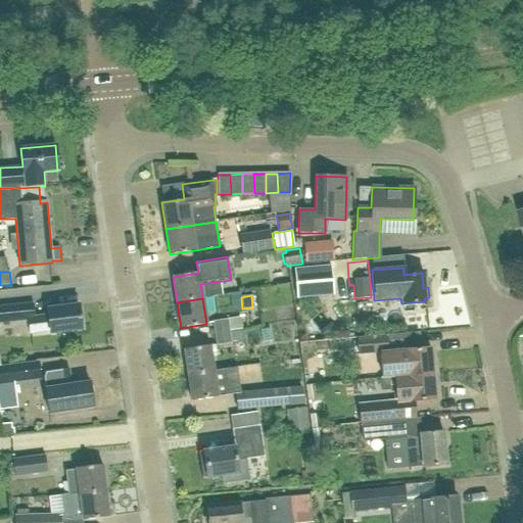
[(34,318),(32,303),(0,306),(0,323),(28,321),(29,334),(49,332),(49,333),(81,329),(78,306),(46,311),(47,316),(34,318)]
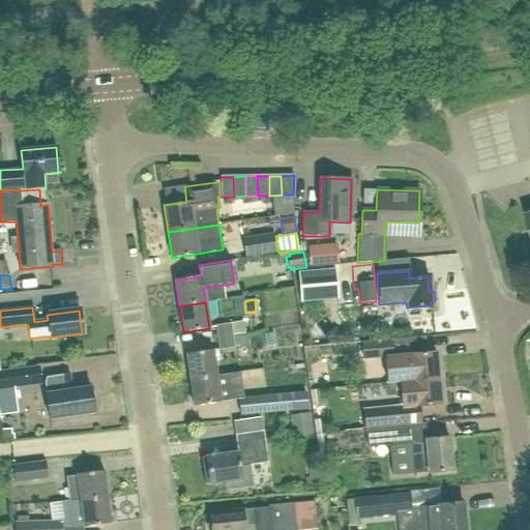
[(214,325),(216,339),(245,334),(243,321),(214,325)]
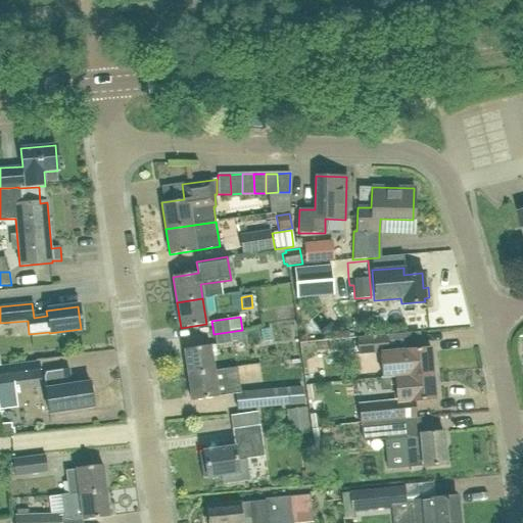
[(215,345),(232,342),(244,341),(243,329),(242,330),(214,334),(215,345)]
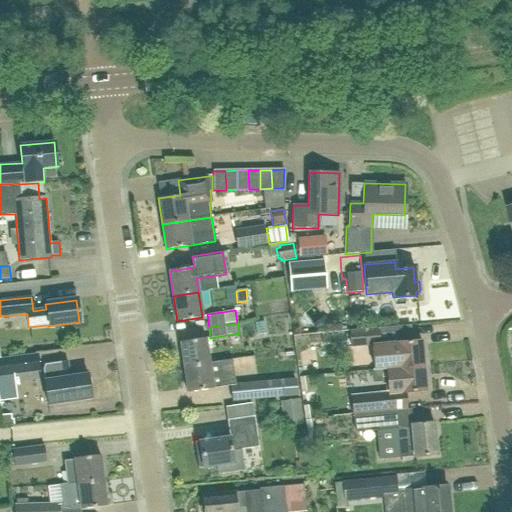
[(374,370),(423,365),(421,340),(380,344),(378,327),(349,329),(350,347),(372,345),(374,370)]
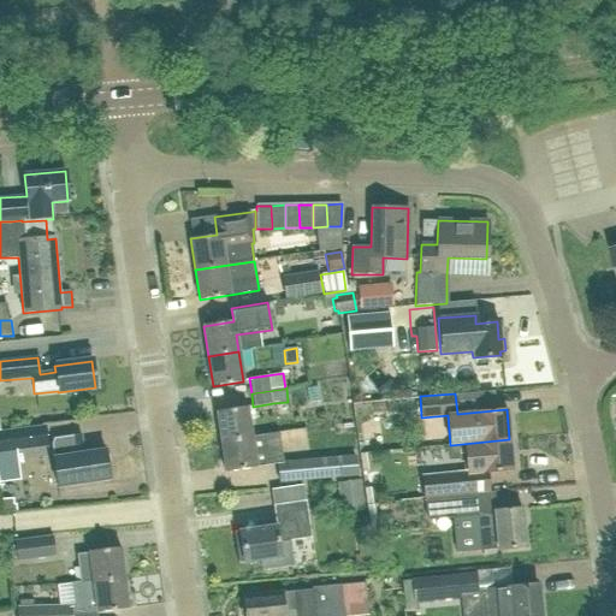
[(253,437),(253,436),(248,407),(217,412),(221,442),(253,437)]
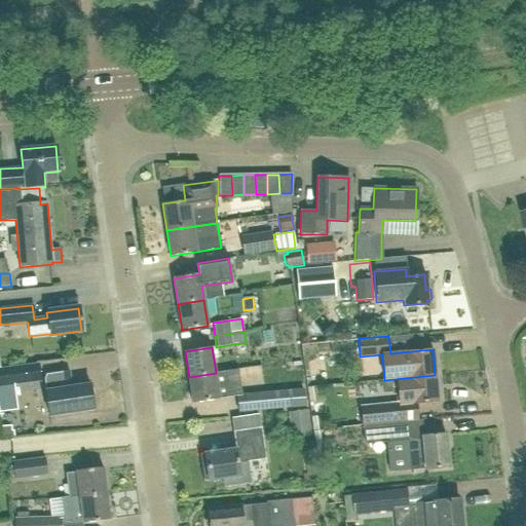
[(0,368),(0,386),(40,381),(38,364),(0,368)]
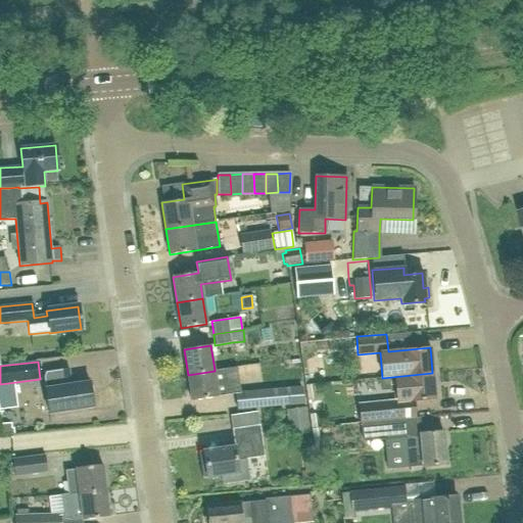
[(215,371),(188,375),(191,400),(227,395),(223,369),(215,370),(215,371)]
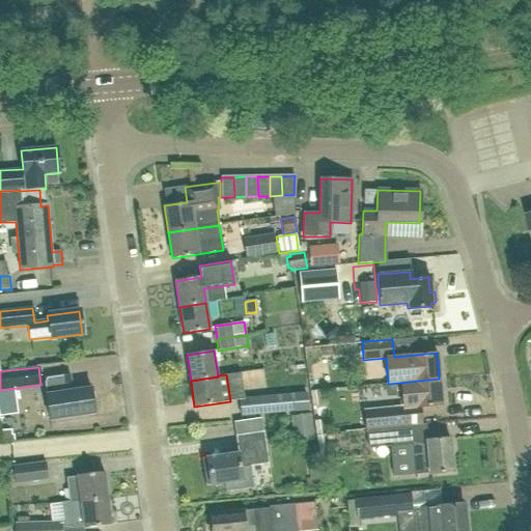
[(70,375),(54,378),(45,379),(44,384),(49,419),(94,413),(91,389),(72,392),(70,375)]
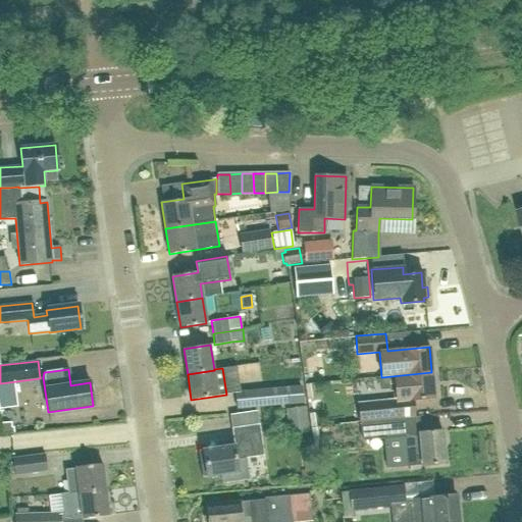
[(431,372),(381,377),(377,378),(378,390),(394,389),(394,400),(358,403),(358,407),(351,408),(352,421),(414,417),(412,400),(433,398),(431,372)]
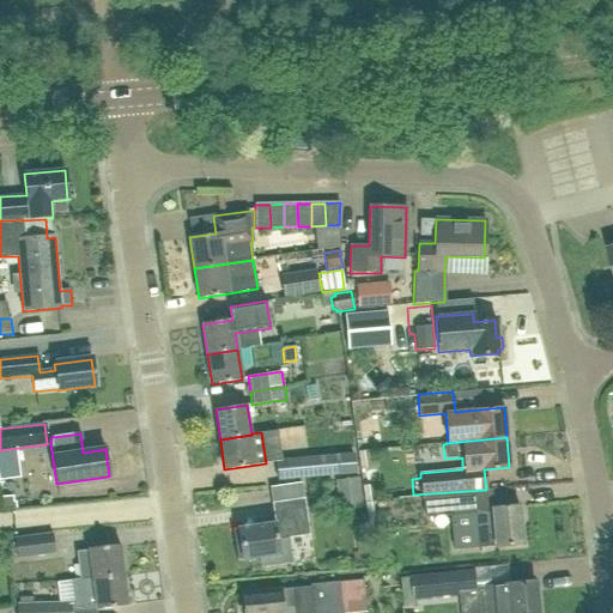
[(297,457),(298,479),(354,474),(353,453),(297,457)]
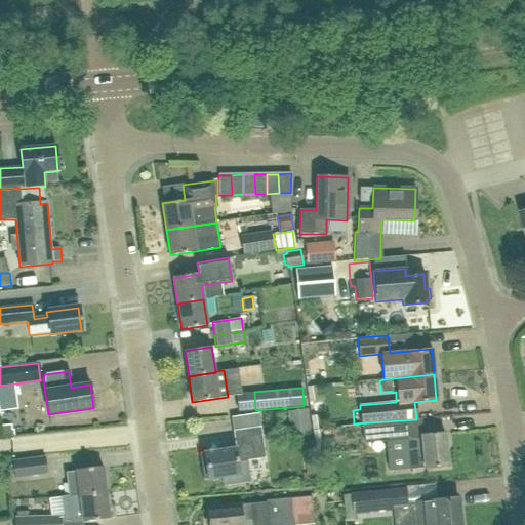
[(363,425),(363,438),(388,436),(387,422),(363,425)]
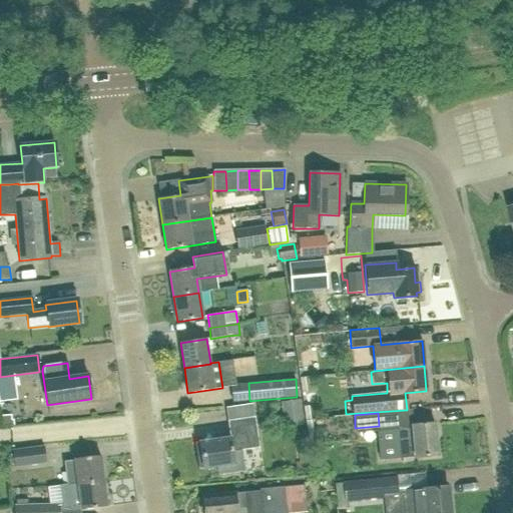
[(237,463),(235,451),(259,447),(253,417),(227,421),(229,438),(198,442),(202,469),(237,463)]
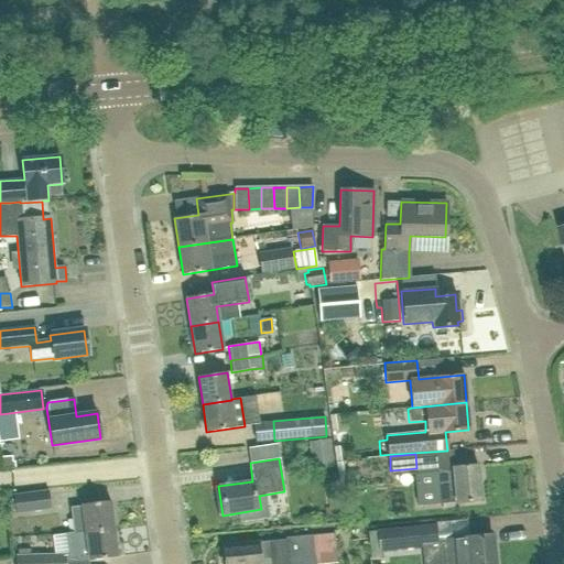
[(435,470),(438,503),(456,501),(456,502),(480,500),(477,465),(453,467),(453,468),(435,470)]
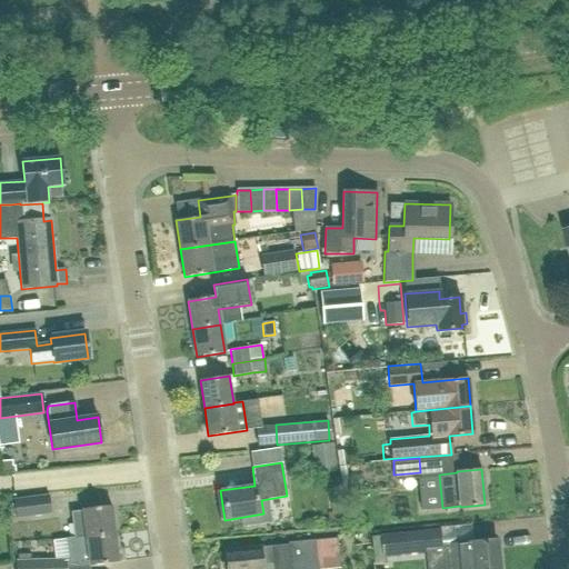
[(10,499),(12,517),(48,513),(46,496),(10,499)]
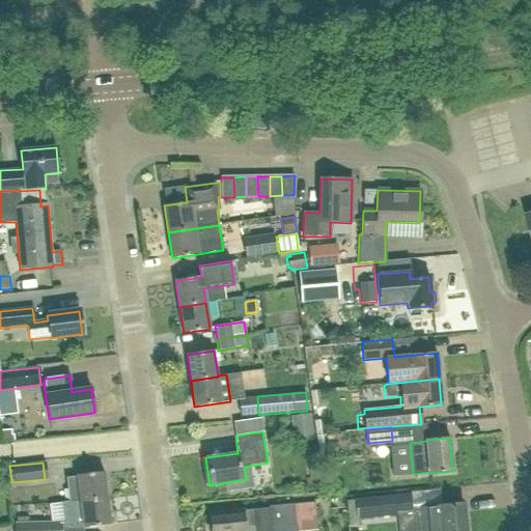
[(104,473),(77,476),(77,477),(65,479),(68,503),(80,501),(107,499),(104,473)]
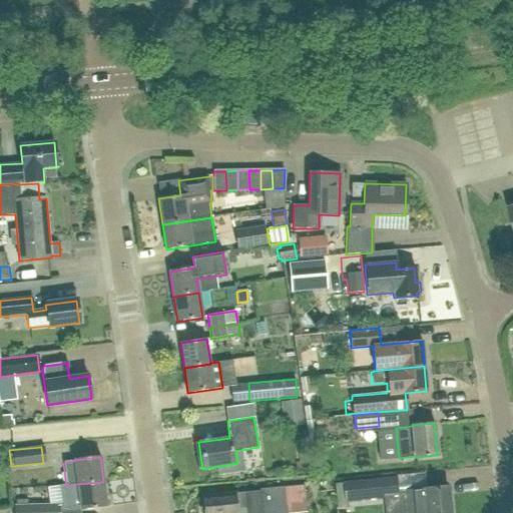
[(343,482),(345,501),(398,496),(396,477),(343,482)]
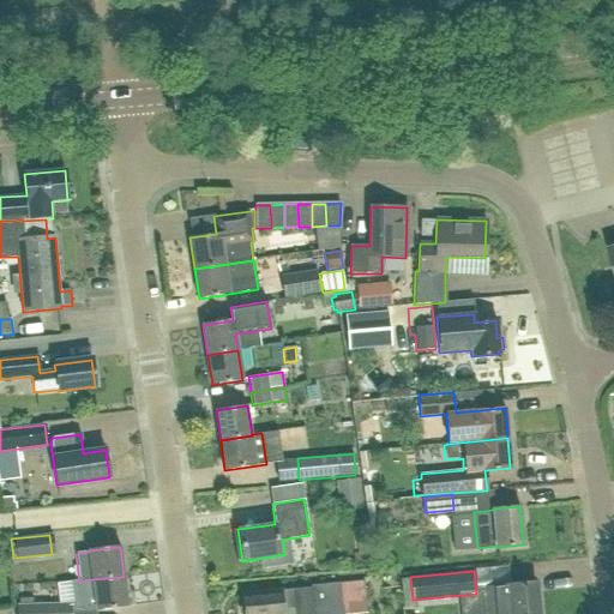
[(124,577),(92,579),(79,582),(84,611),(96,609),(97,611),(127,607),(124,577)]
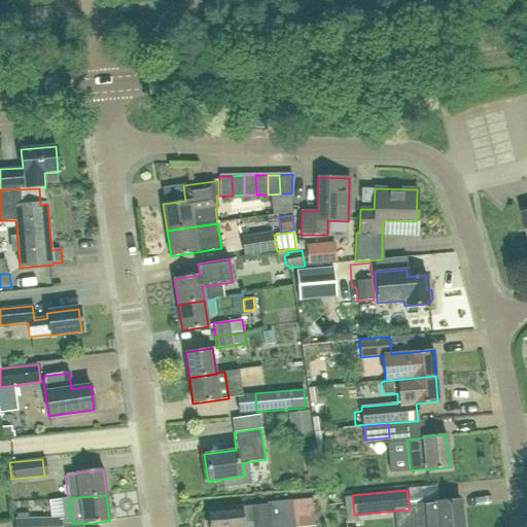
[(252,526),(293,526),(291,500),(267,502),(267,504),(209,511),(210,526),(244,526),(243,521),(252,520),(252,526)]
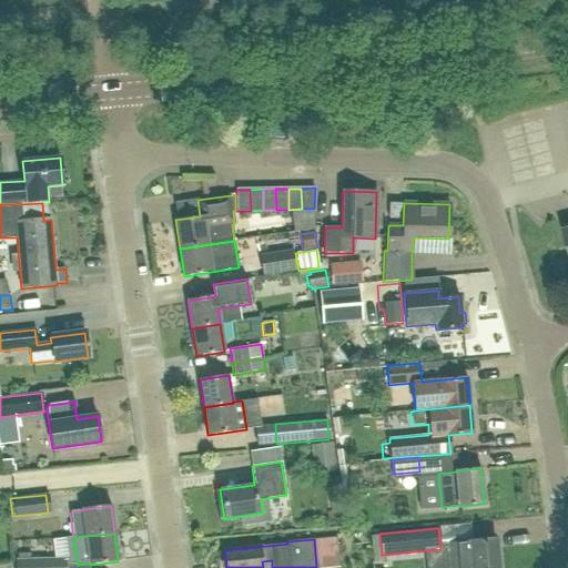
[(498,567),(496,539),(467,543),(449,544),(452,567),(498,567)]
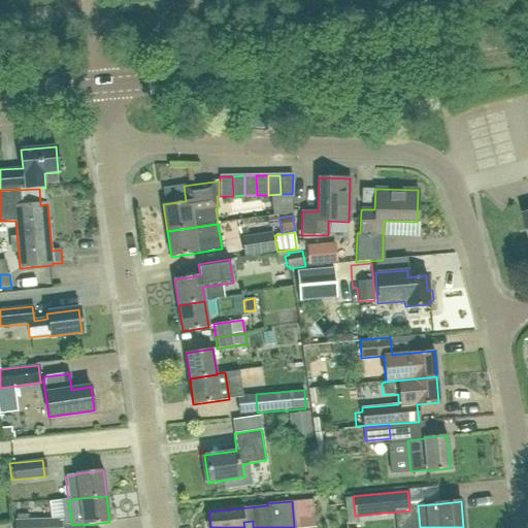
[(14,520),(14,527),(60,527),(60,519),(14,520)]
